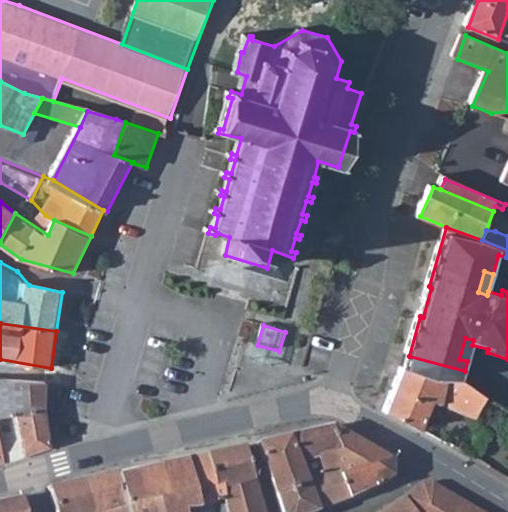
[(459,359),(467,361),(472,345),(473,340),(465,338),(459,359)]
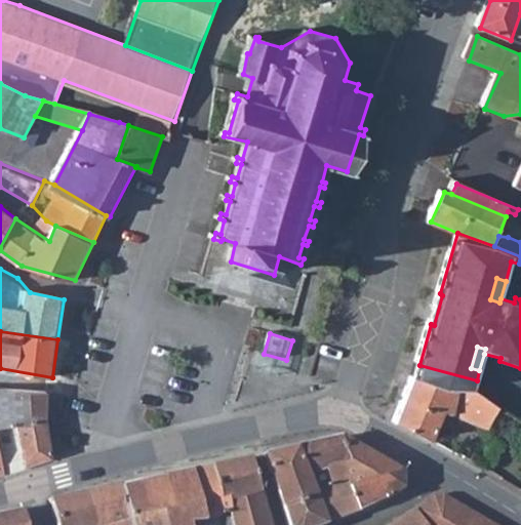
[(286,360),(264,354),(258,371),(281,377),(286,360)]
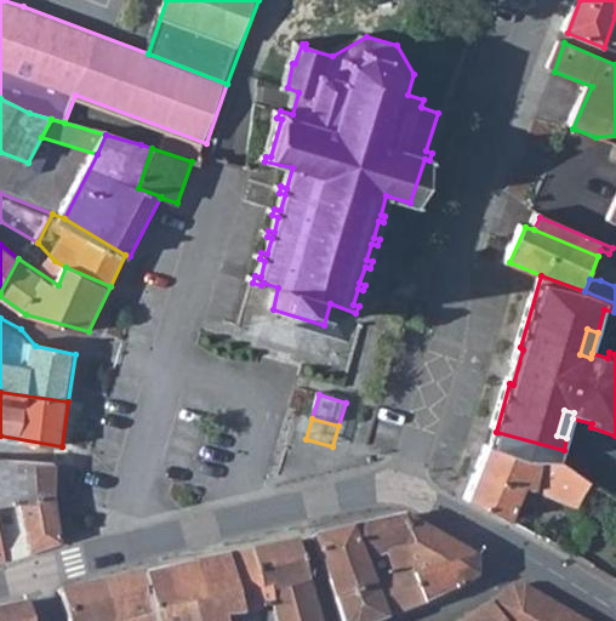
[(496,432),(491,446),(559,466),(564,450),(496,432)]
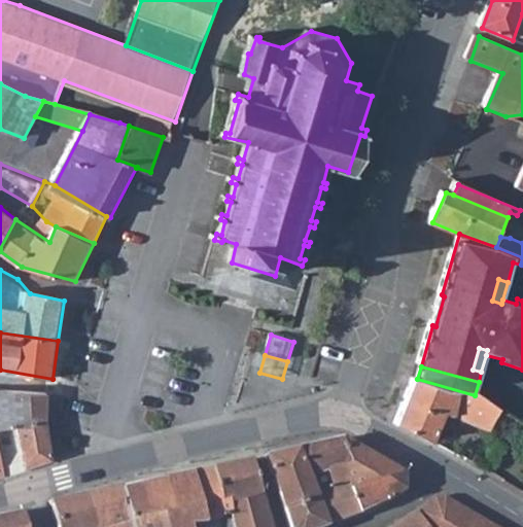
[(402,425),(436,443),(445,417),(492,431),(500,408),(475,395),(417,379),(402,425)]
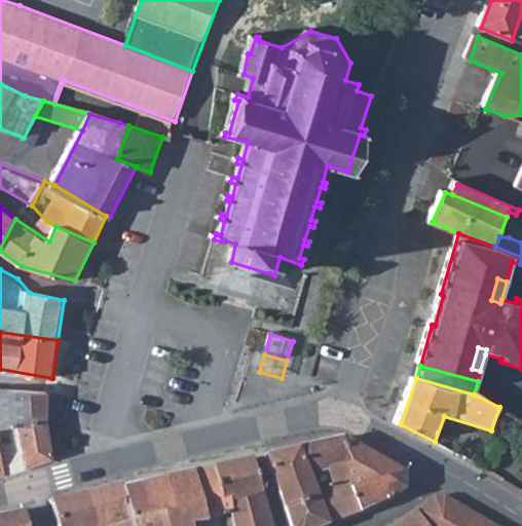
[(52,390),(0,386),(0,427),(24,425),(51,419),(50,414),(52,390)]
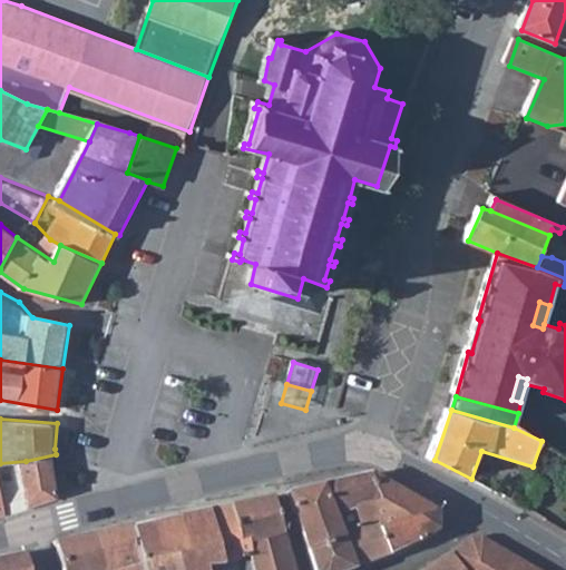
[(59,495),(56,454),(26,461),(31,504),(59,495)]
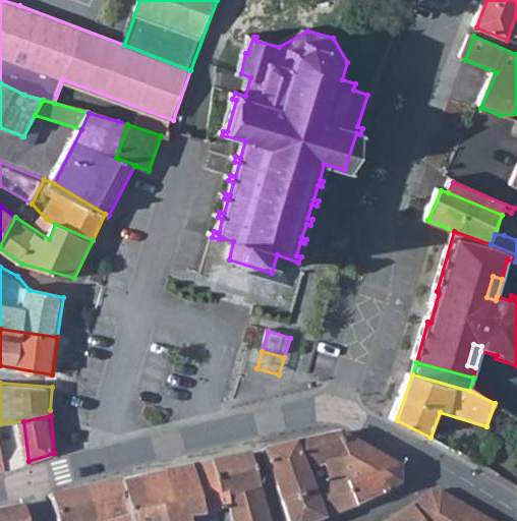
[(29,461),(23,421),(0,423),(0,441),(6,468),(29,461)]
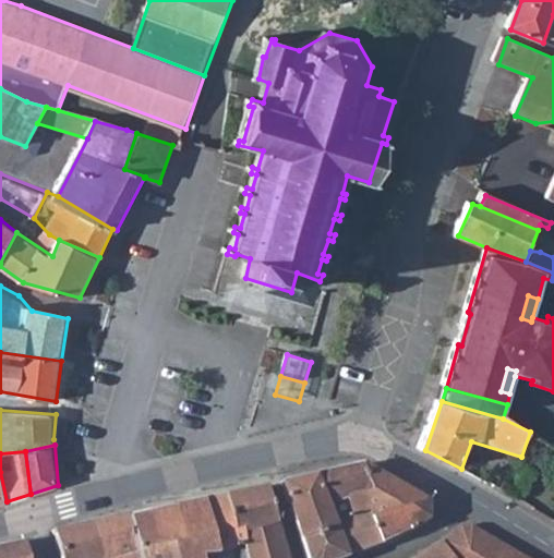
[(368,468),(320,475),(332,509),(334,508),(337,507),(342,522),(374,511),(368,495),(376,492),(368,468)]
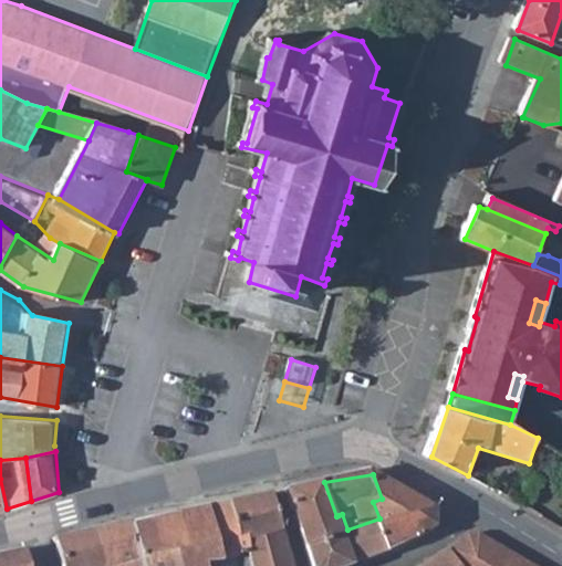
[(436,509),(373,474),(382,499),(373,502),(380,519),(383,528),(437,512),(436,509)]
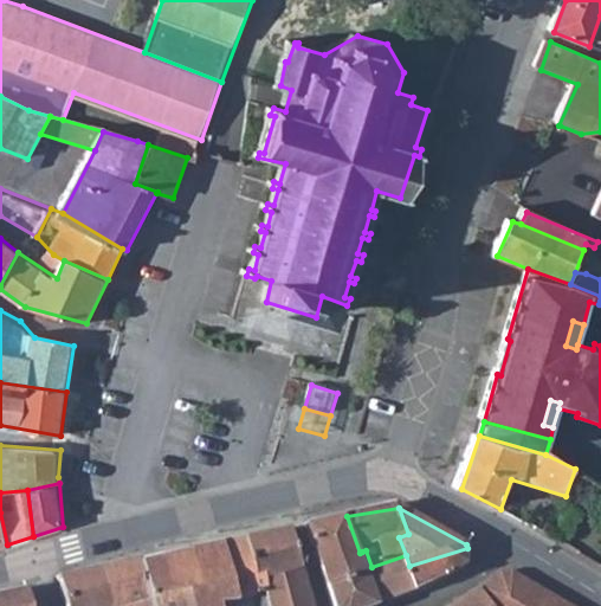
[(360,553),(347,516),(311,522),(331,585),(368,573),(360,553)]
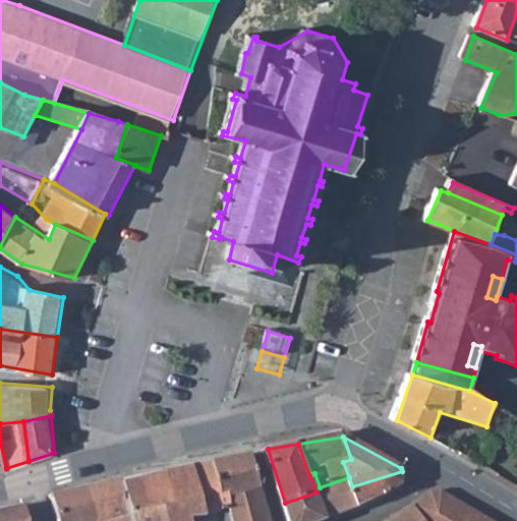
[(271,520),(250,455),(213,463),(222,511),(231,508),(234,520),(271,520)]
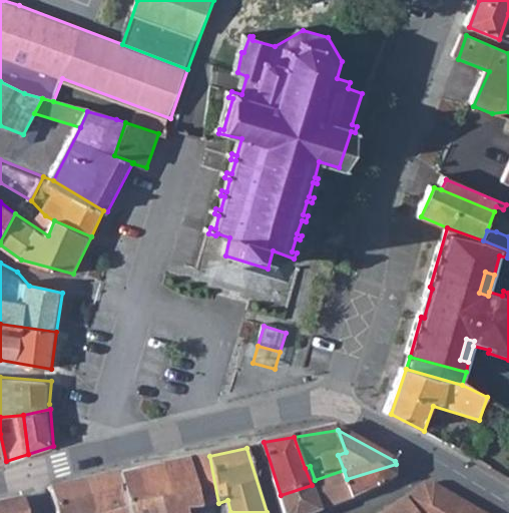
[(218,503),(209,456),(190,461),(204,508),(205,510),(209,510),(209,512),(220,512),(218,503)]
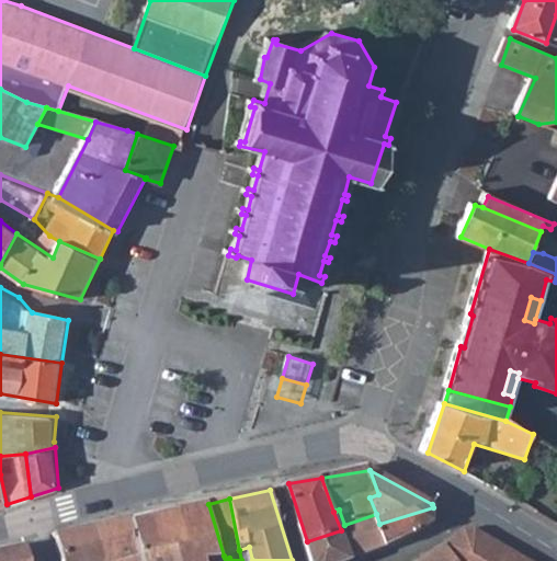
[(224,556),(208,504),(205,505),(204,503),(154,514),(166,560),(215,560),(215,558),(224,556)]
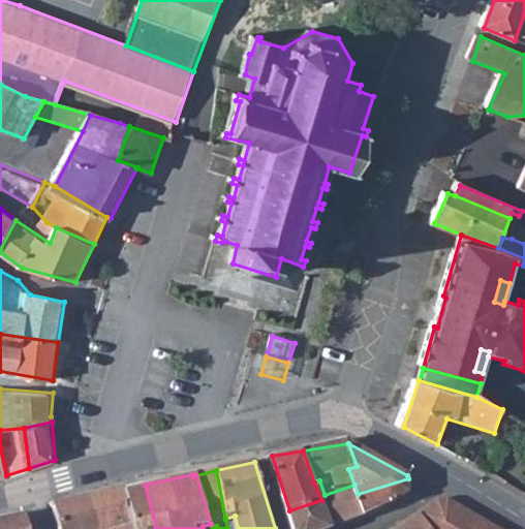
[(410,493),(408,478),(358,494),(367,517),(395,502),(410,493)]
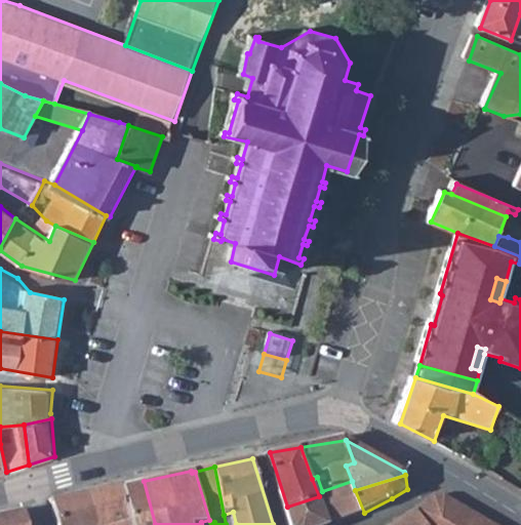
[(155,524),(144,481),(141,481),(125,484),(134,524),(155,524)]
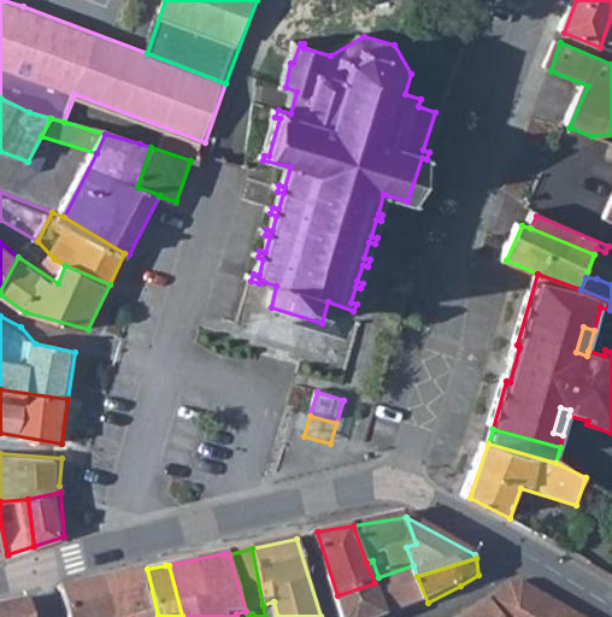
[(417,576),(413,565),(378,577),(393,616),(428,603),(417,576)]
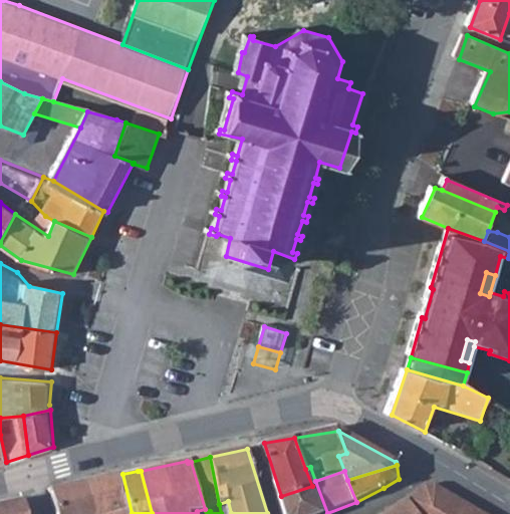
[(132,513),(122,474),(91,481),(99,513),(132,513)]
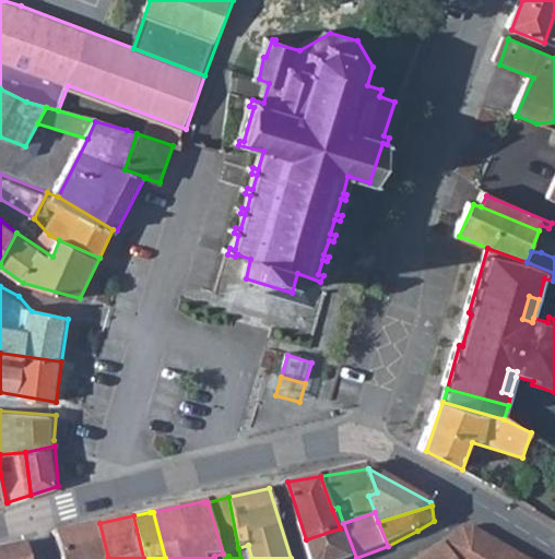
[(108,558),(99,523),(59,531),(66,558),(108,558)]
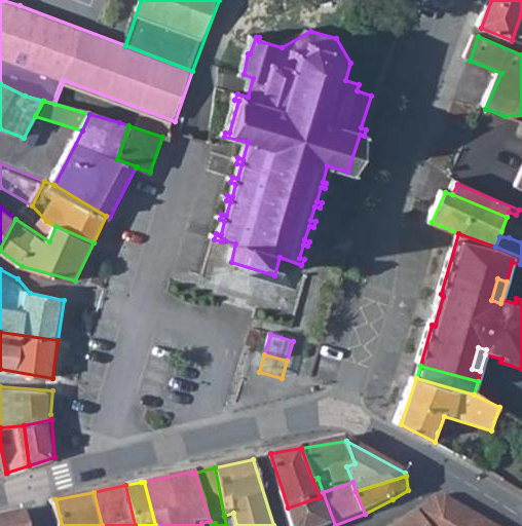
[(329,525),(320,497),(288,508),(294,525),(329,525)]
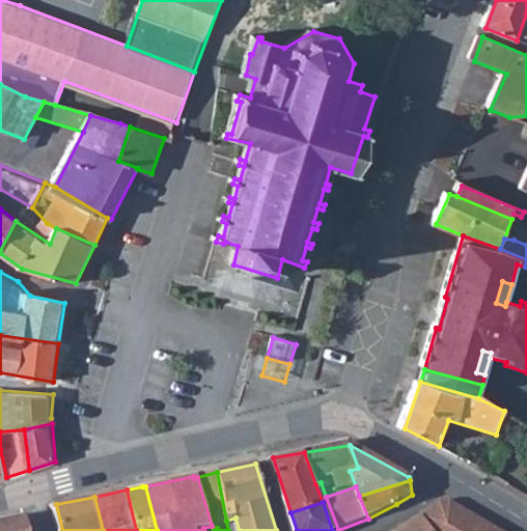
[(502,530),(454,504),(445,504),(401,530),(502,530)]
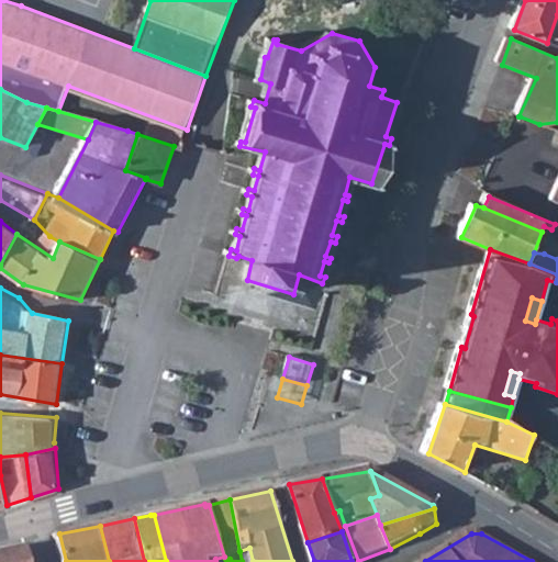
[(0,561),(34,561),(31,548),(25,546),(0,551),(0,561)]
